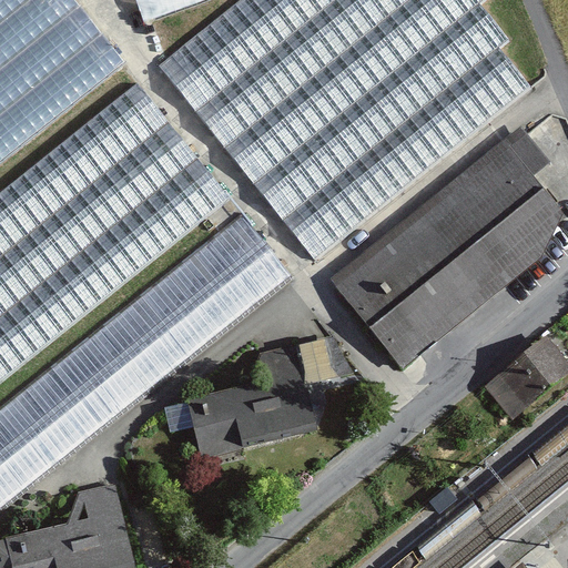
[(0,0),(0,172),(127,71),(68,0),(0,0)]
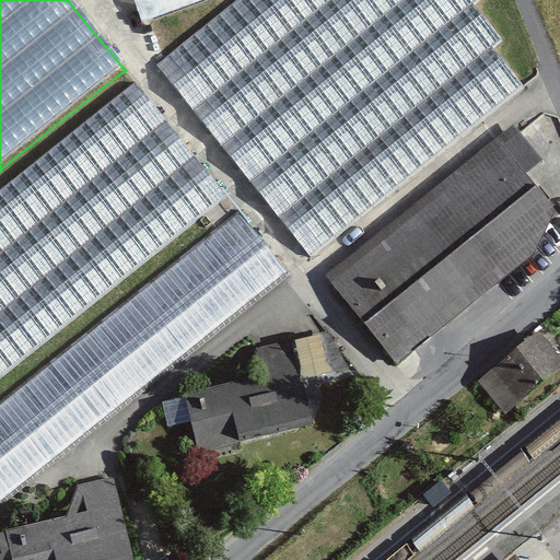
[(240,0),(156,67),(310,255),(518,84),(490,48),(498,42),(469,6),(476,0),(240,0)]
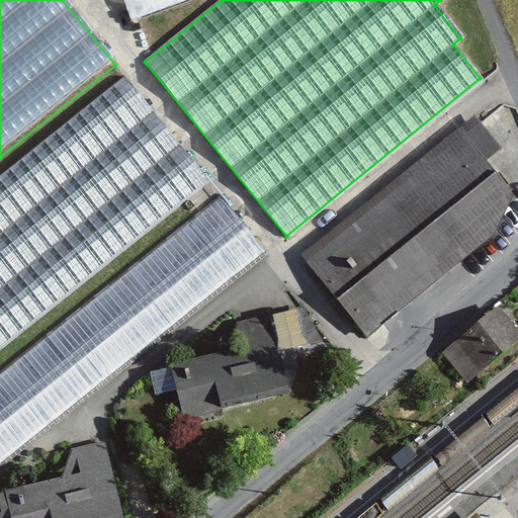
[(122,78),(0,176),(0,349),(207,182),(122,78)]
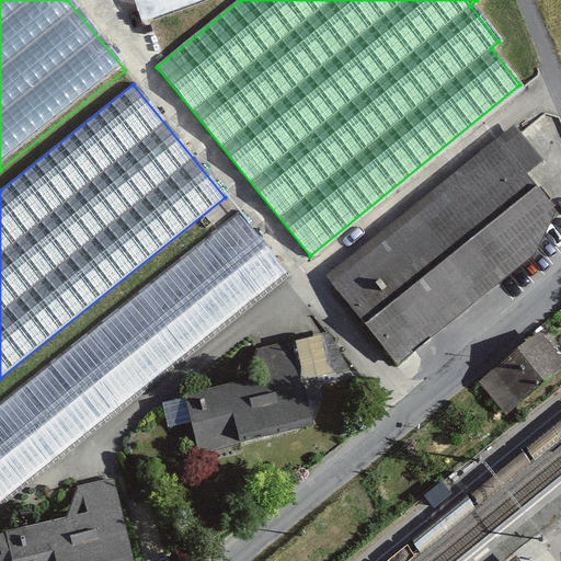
[(539,160),(511,125),(325,276),(398,364),(529,254),(552,210),(522,174),(539,160)]
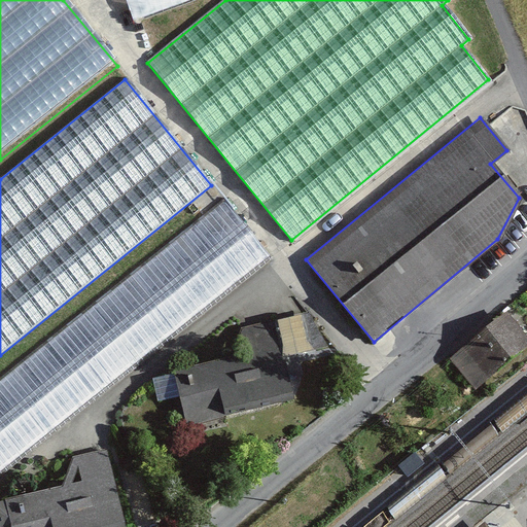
[(0,477),(271,258),(223,200),(0,379),(0,477)]
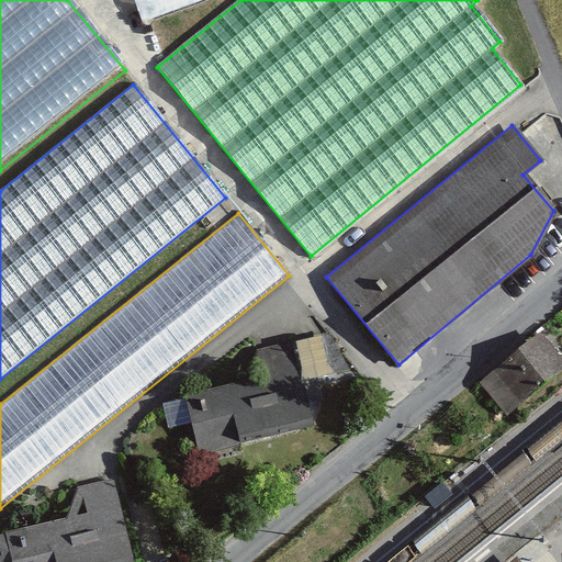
[(483,371),(515,407),(560,367),(528,330),(483,371)]
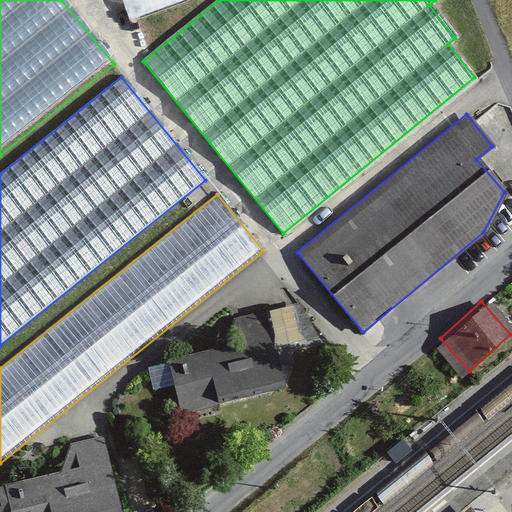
[(150,391),(168,387),(173,410),(279,387),(269,343),(297,337),(290,305),(231,318),(236,345),(162,361),(144,365),(150,391)]
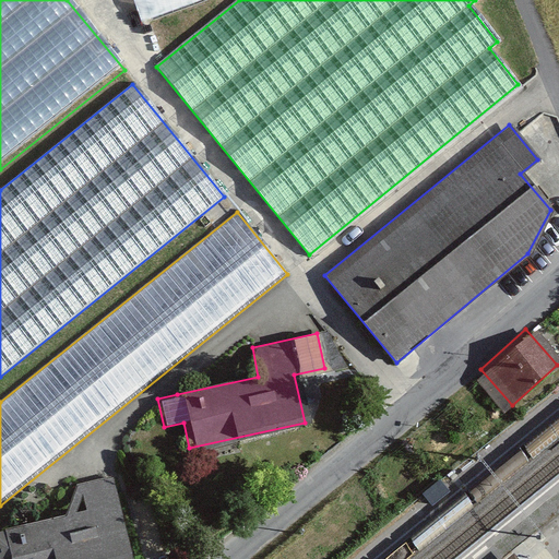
[(73,486),(58,519),(0,532),(0,533),(0,535),(0,534),(0,558),(125,558),(114,509),(119,508),(113,477),(73,486)]
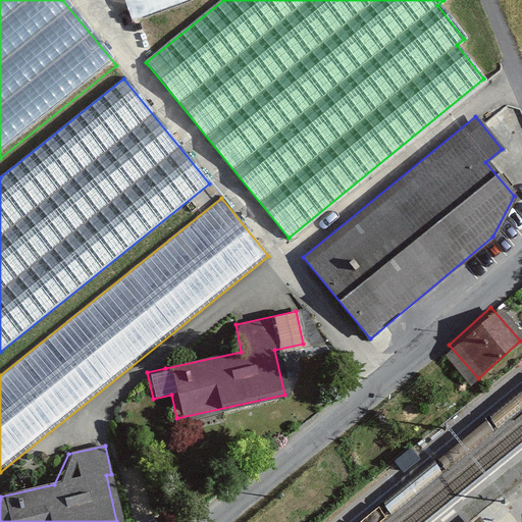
[(400,475),(417,461),(406,449),(389,463),(400,475)]
